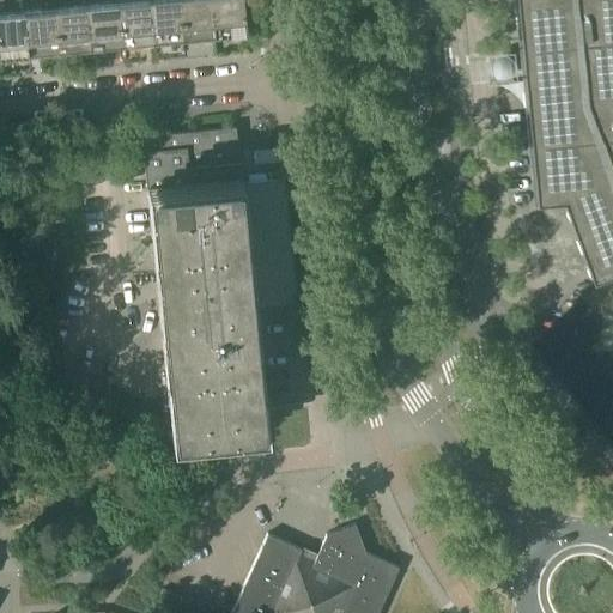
[(139,46),(151,44),(146,0),(137,0),(116,2),(120,47),(139,44),(139,46)]
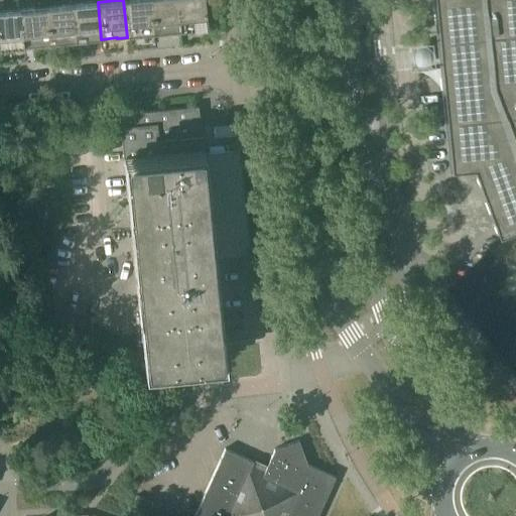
[(137,35),(153,33),(149,0),(123,0),(127,37),(137,36),(137,35)]
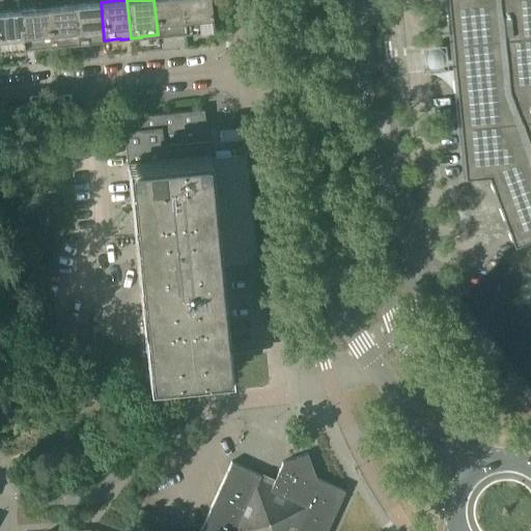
[(174,33),(185,33),(180,0),(154,0),(158,34),(174,33)]
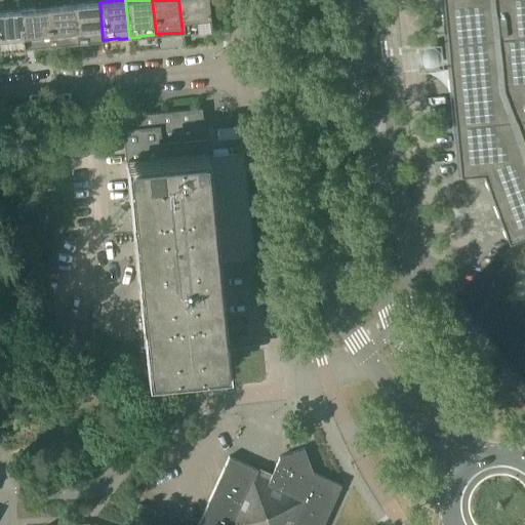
[(178,0),(183,33),(193,32),(193,31),(209,29),(209,30),(211,30),(210,25),(207,0),(178,0)]
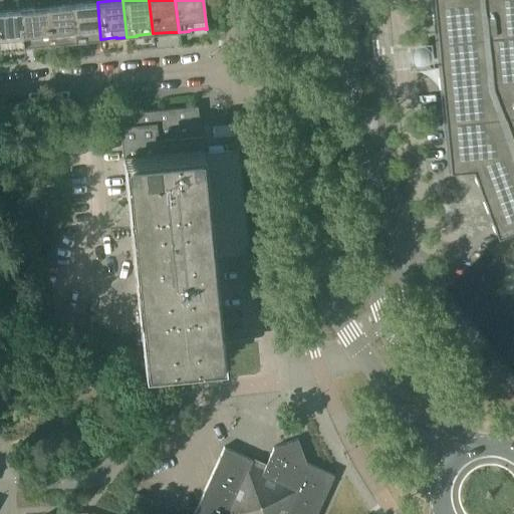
[(513,0),(441,0),(447,56),(458,166),(480,164),(501,220),(513,215),(513,0)]
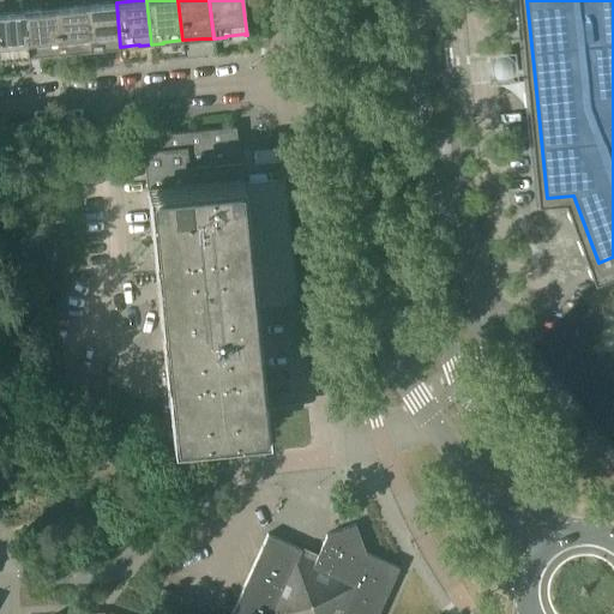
[(102,48),(120,47),(116,2),(85,5),(90,50),(101,49),(102,48)]
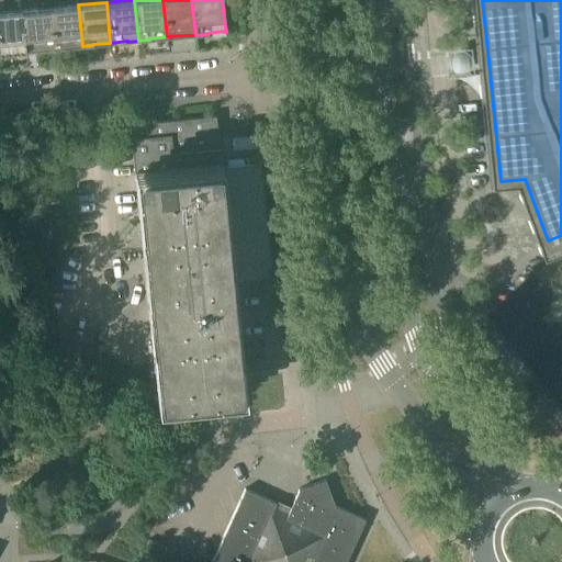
[(70,47),(82,46),(78,4),(49,8),(54,48),(70,46),(70,47)]
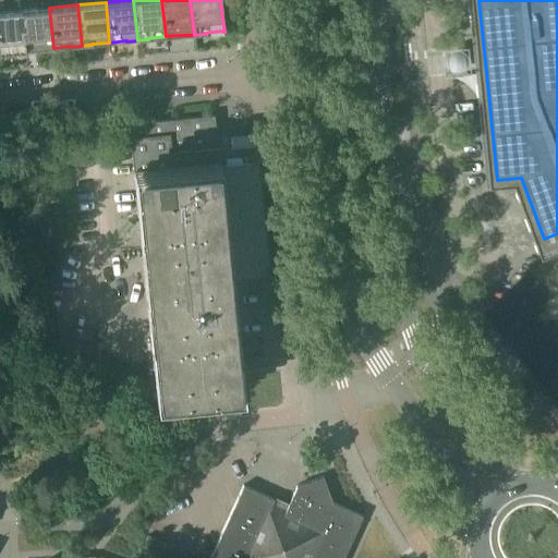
[(36,49),(53,48),(49,8),(21,11),(25,51),(36,50),(36,49)]
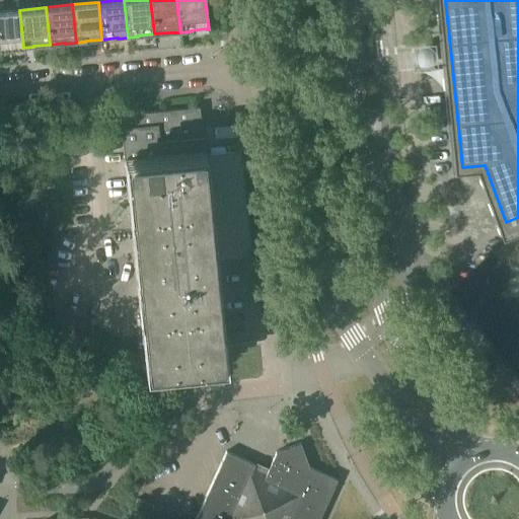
[(13,49),(23,48),(19,10),(0,11),(0,49),(13,48),(13,49)]
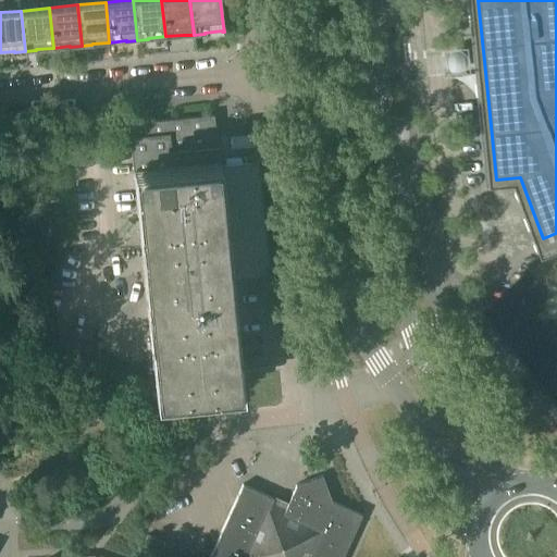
[(156,397),(231,390),(242,388),(214,115),(127,124),(151,359),(152,370),(153,379),(156,397)]
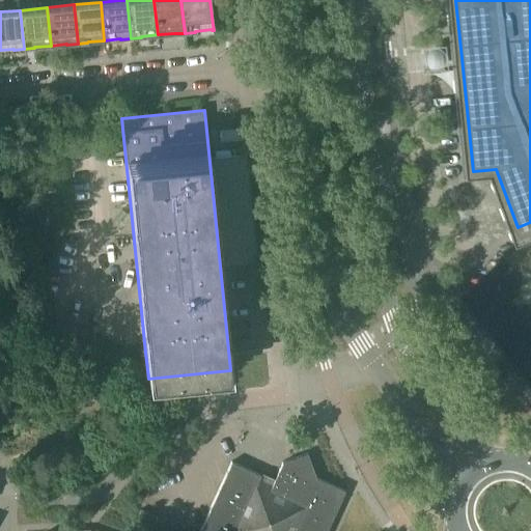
[(333,486),(316,479),(307,454),(282,464),(274,482),(231,464),(200,530),(327,530),(344,493),(333,486)]
